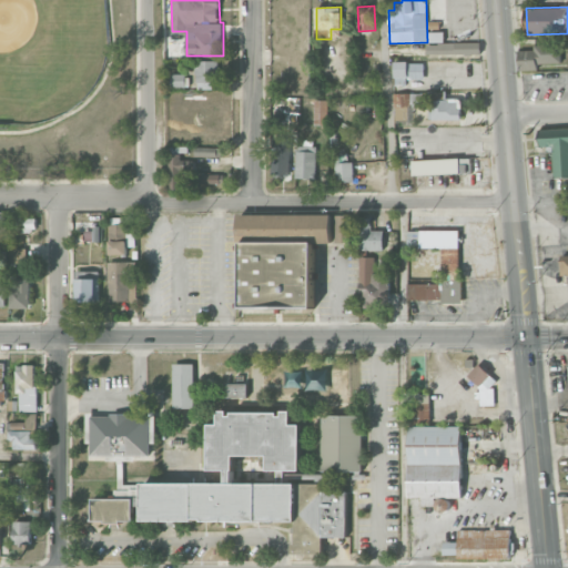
[(427,54),(480,53),(480,42),(427,43),(427,54)]
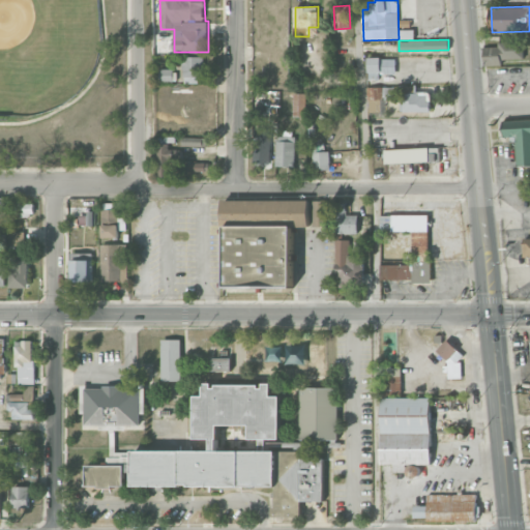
[(484,66),(502,65),(502,59),(524,58),(524,40),(497,41),(498,47),(483,47),(484,66)]
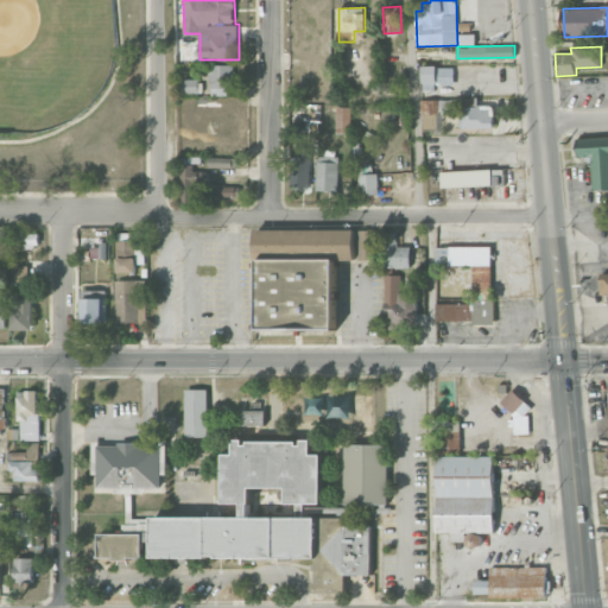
[(234,93),(234,64),(210,65),(211,93),(234,93)]
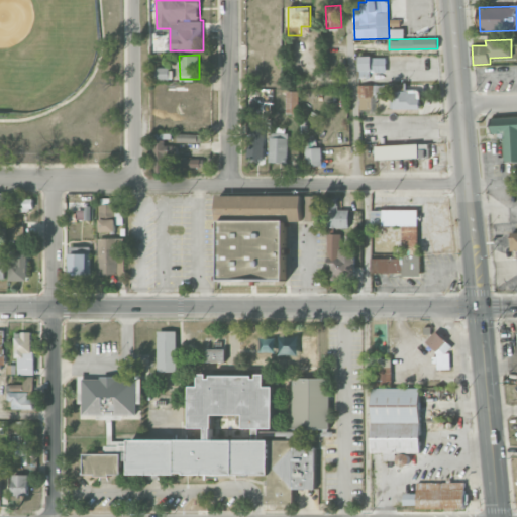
[(406,69),(419,69),(419,55),(407,55),(406,69)]
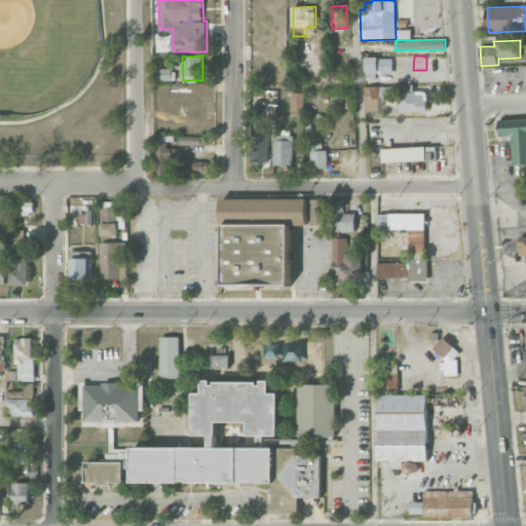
[(377,73),(377,57),(366,58),(366,73),(377,73)]
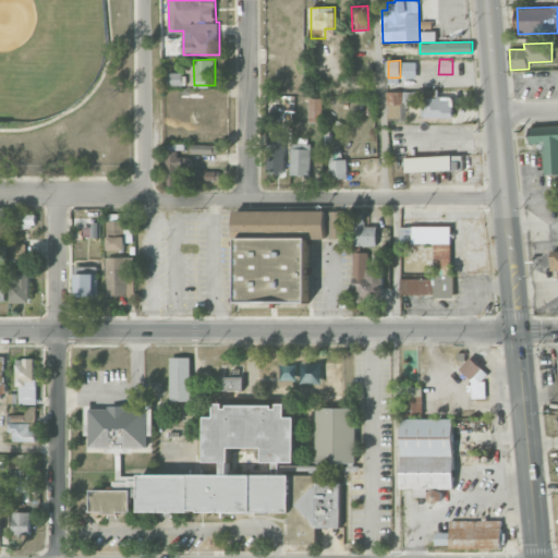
[(182,73),(168,72),(168,86),(182,86),(182,73)]
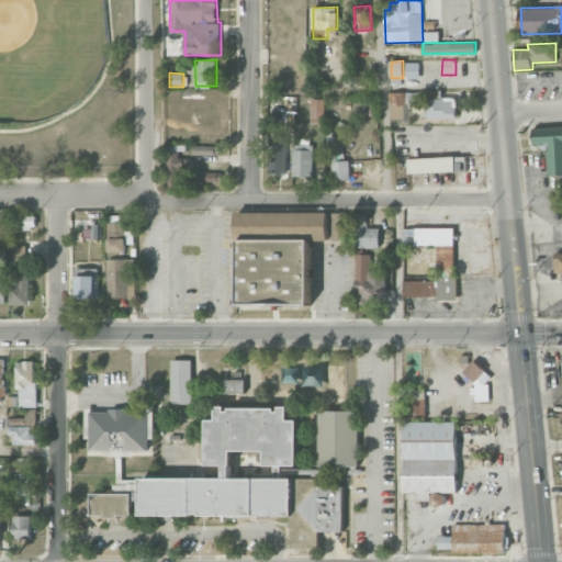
[(391,119),(405,119),(405,105),(419,105),(419,92),(390,93),(391,119)]
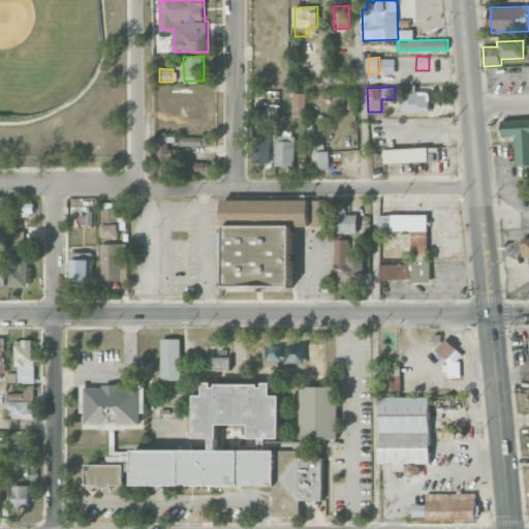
[(430,112),(430,92),(403,93),(403,112),(430,112)]
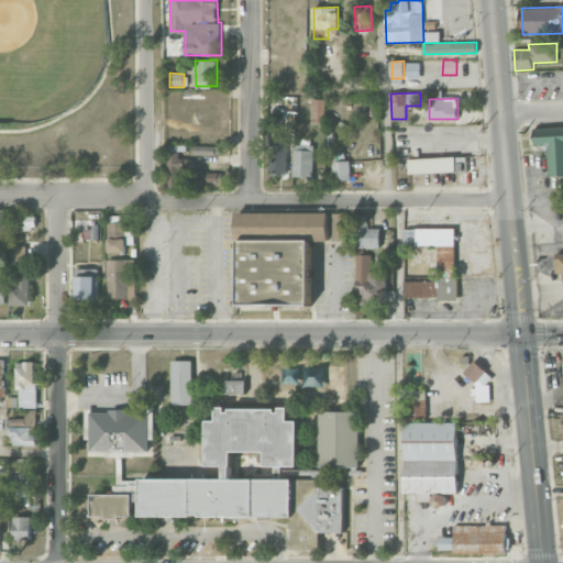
[(324,99),(312,99),(311,122),(324,122),(324,99)]
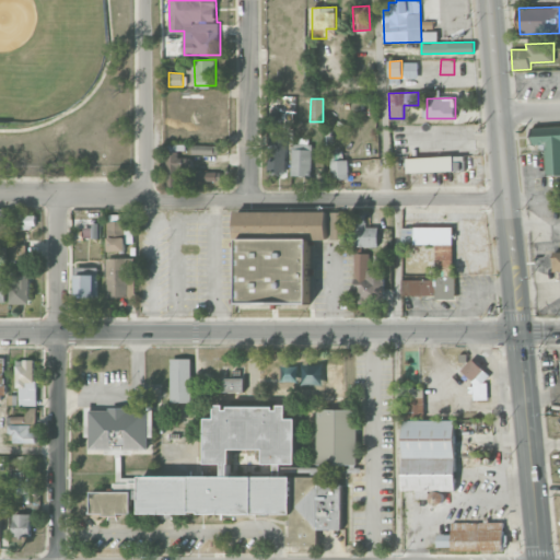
[(559,126),(532,128),(533,147),(546,146),(547,174),(559,173),(559,126)]
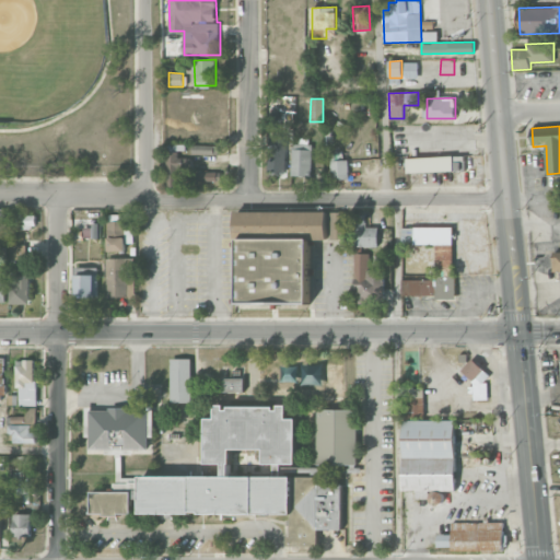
[(292,176),(313,176),(312,142),(291,142),(292,176)]
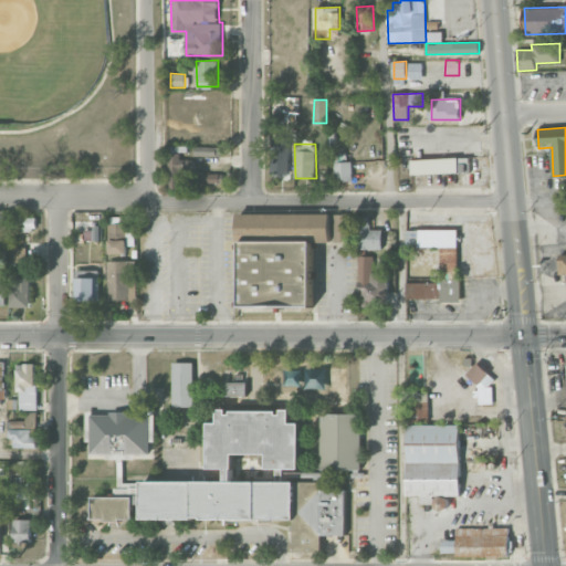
[(220,156),(220,146),(195,146),(195,155),(220,156)]
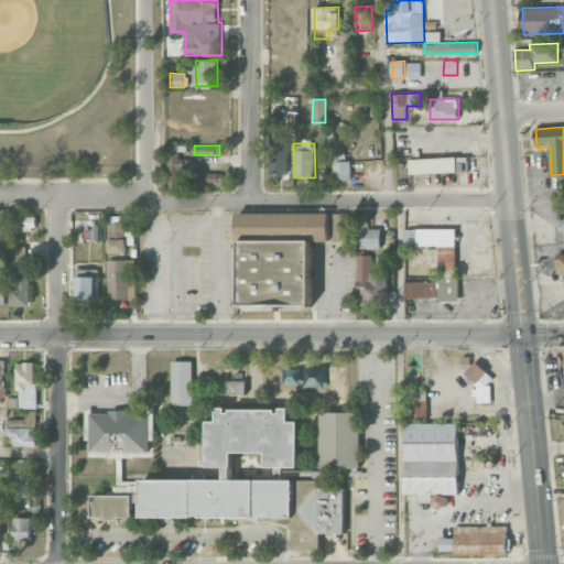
[(286,152),(277,153),(278,173),(288,172),(286,152)]
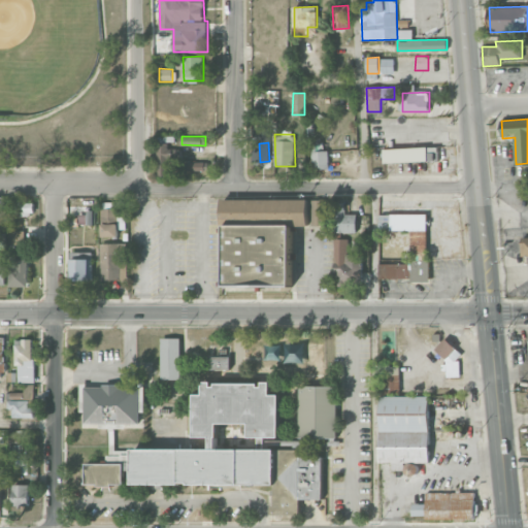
[(321,143),(311,144),(312,169),(329,168),(329,150),(321,150),(321,143)]
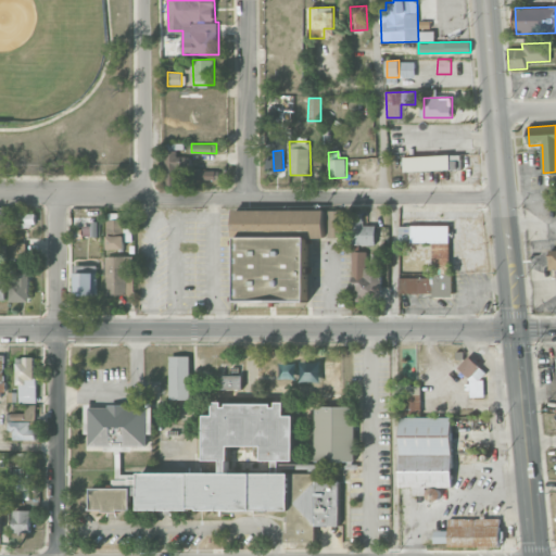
[(165,153),(166,185),(178,185),(177,171),(186,169),(186,152),(165,153)]
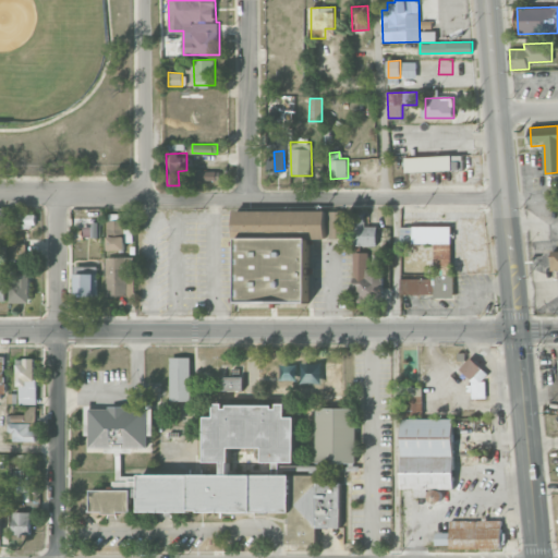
[(407,172),(463,170),(463,155),(407,157),(407,172)]
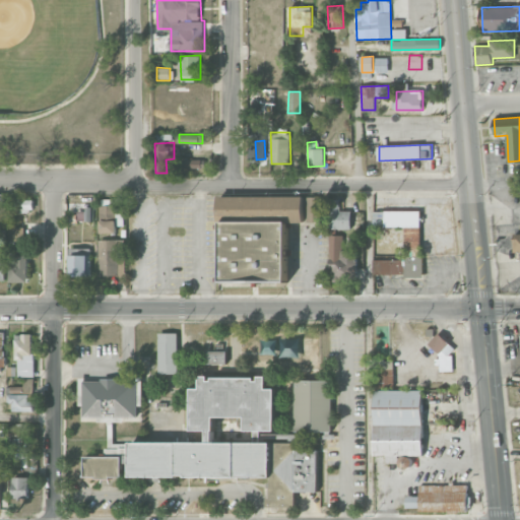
[(186,169),(205,168),(204,159),(186,159),(186,169)]
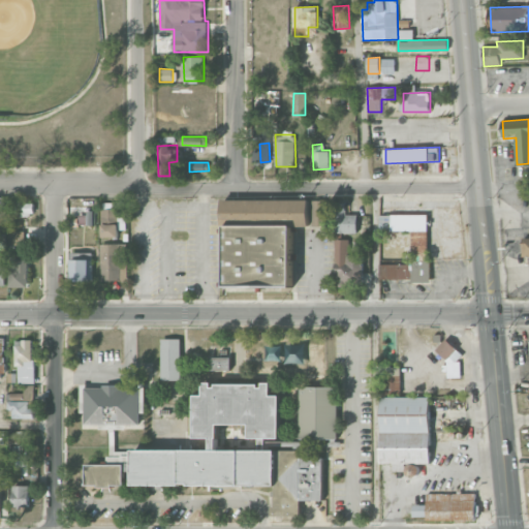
[(292,286),(292,226),(309,226),(309,199),(224,199),(224,286),(292,286)]
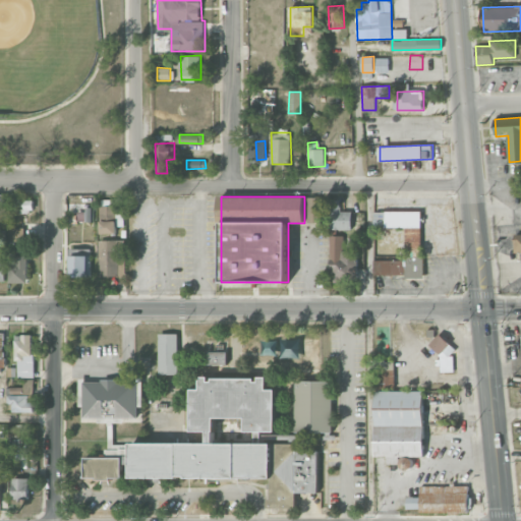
[(308,222),(321,222),(321,197),(308,197),(308,222)]
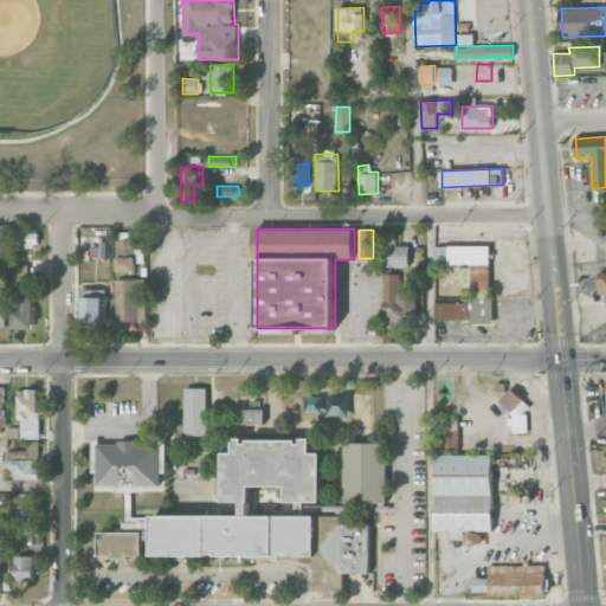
[(38,232),(17,233),(18,246),(39,246),(38,232)]
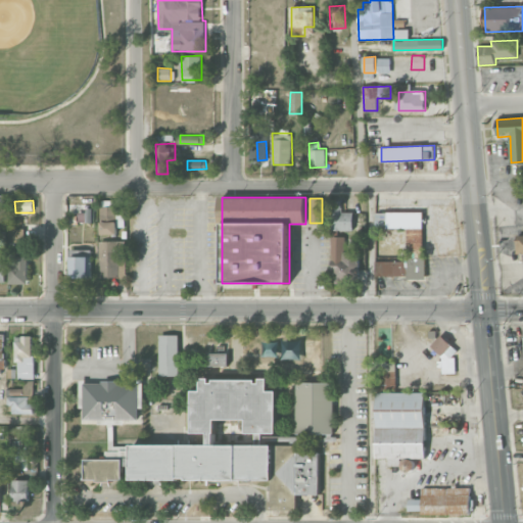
[(353,231),(353,212),(342,212),(342,200),(331,200),(331,230),(353,231)]
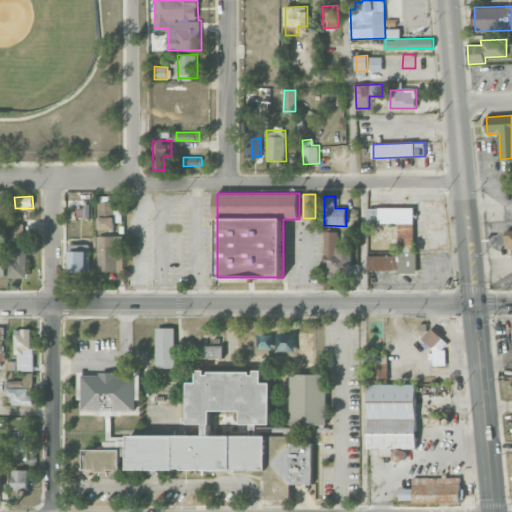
[(99,229),(115,229),(113,202),(98,202),(99,229)]
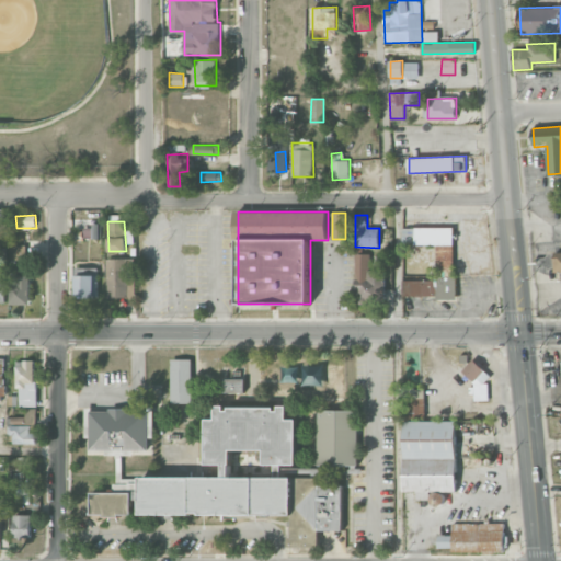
[(455,227),(402,228),(403,245),(436,244),(437,299),(455,299),(455,227)]
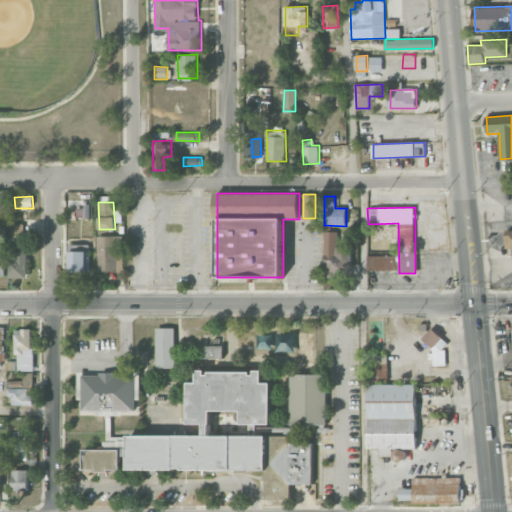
[(22,224),(9,224),(9,239),(22,239),(22,224)]
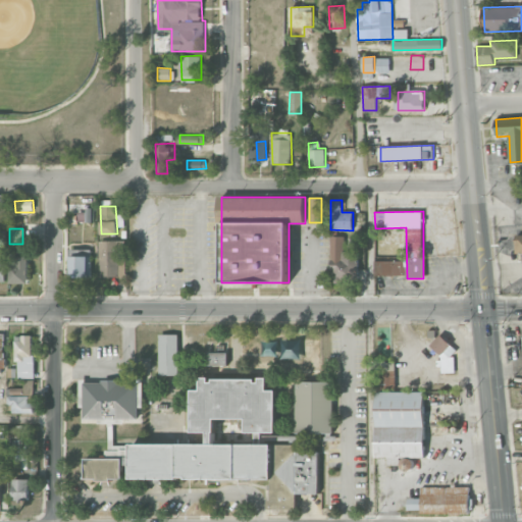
[(345,236),(330,237),(330,282),(358,282),(358,251),(345,251),(345,236)]
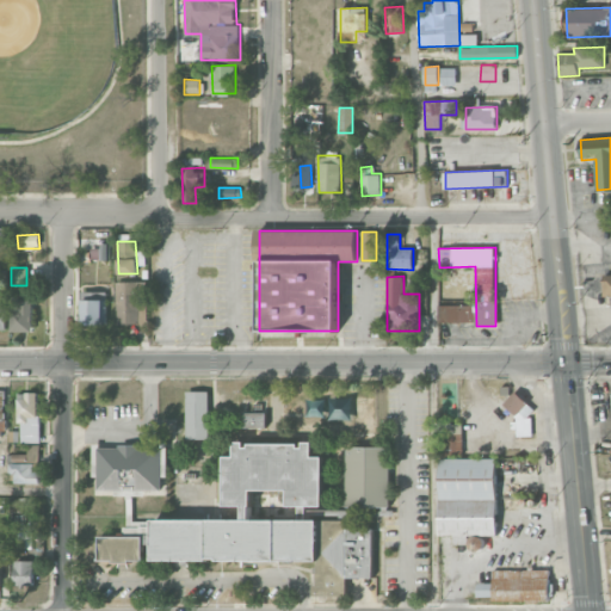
[(117,323),(140,323),(140,309),(147,308),(146,281),(116,282),(117,323)]
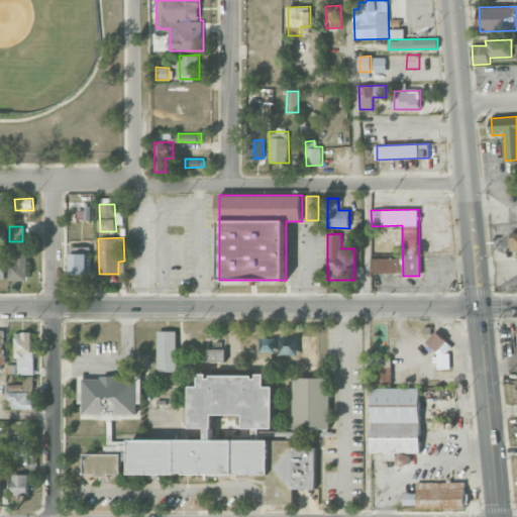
[(90,275),(90,246),(69,245),(68,274),(90,275)]
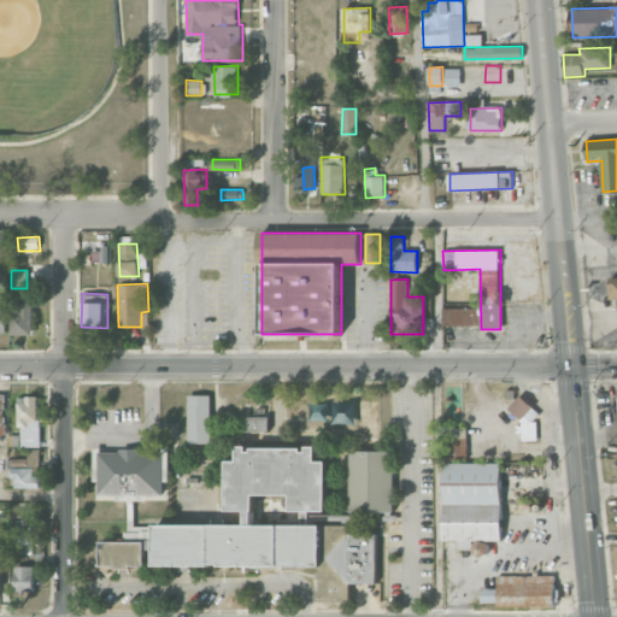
[(34,303),(12,303),(12,335),(34,335),(34,303)]
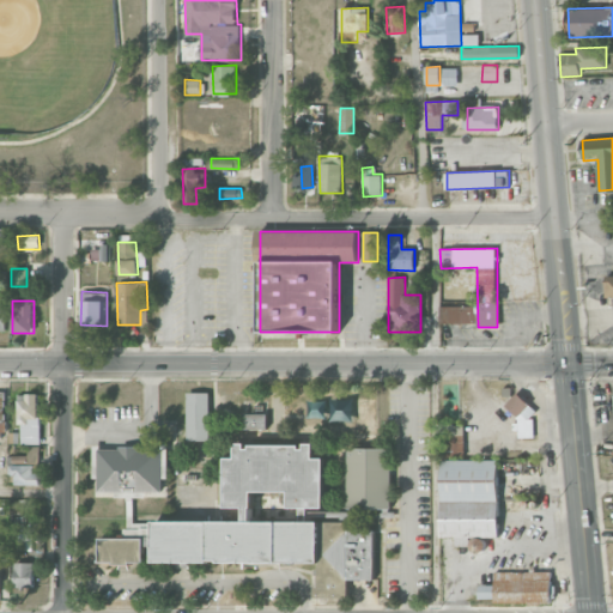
[(477,305),(441,305),(441,323),(477,323),(477,305)]
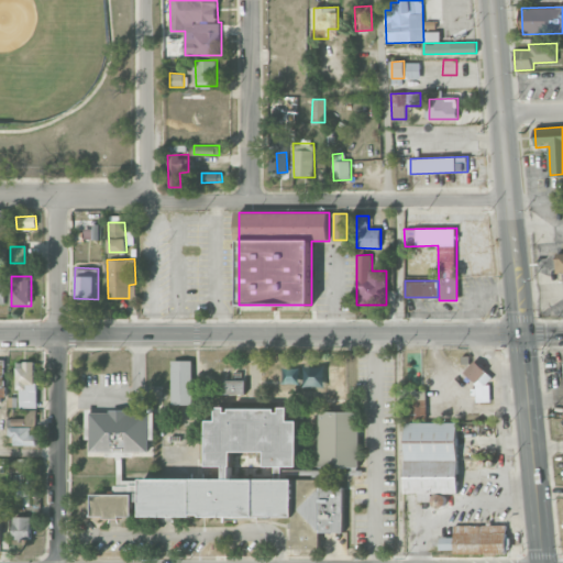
[(173,403),(173,360),(192,360),(192,403),(173,403)]
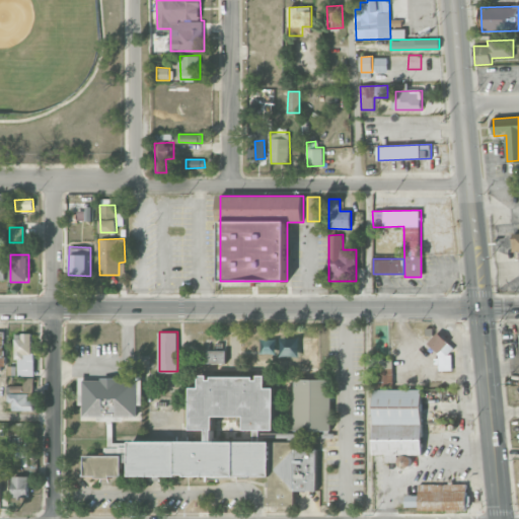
[(16,375),(32,375),(33,334),(17,334),(16,375)]
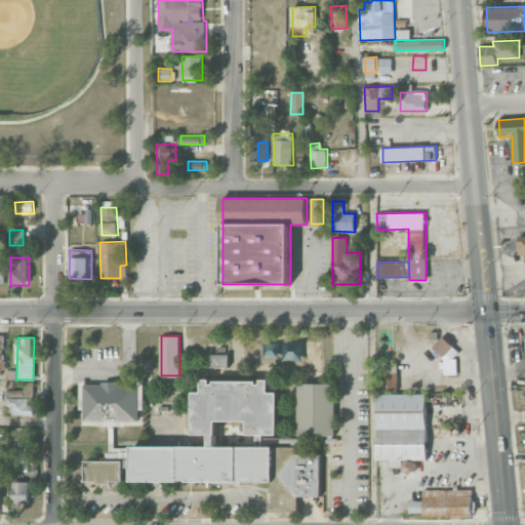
[(304,341),(284,341),(283,360),(303,361),(304,341)]
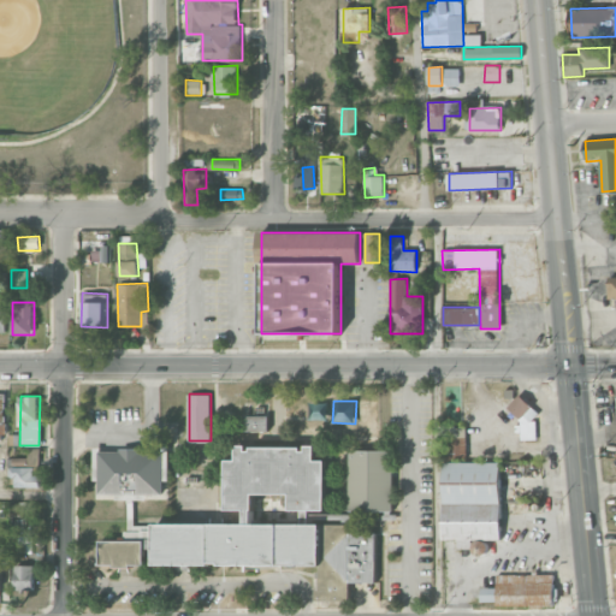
[(329,420),(329,403),(311,403),(309,419),(329,420)]
